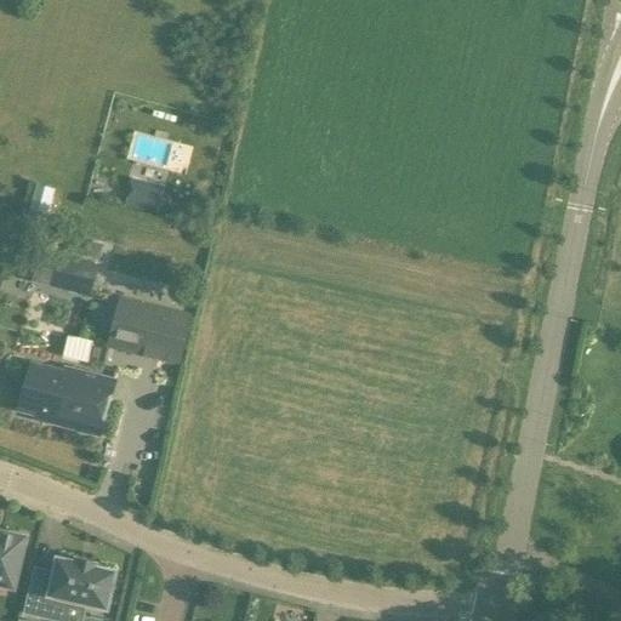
[(130,181),(123,215),(154,222),(161,188),(130,181)]
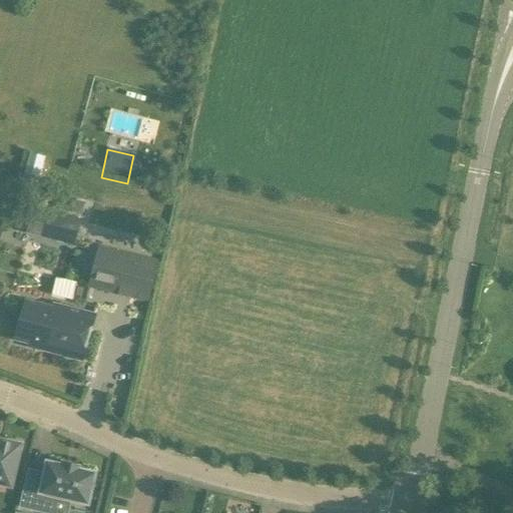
[(36,189),(31,204),(47,209),(51,193),(36,189)]
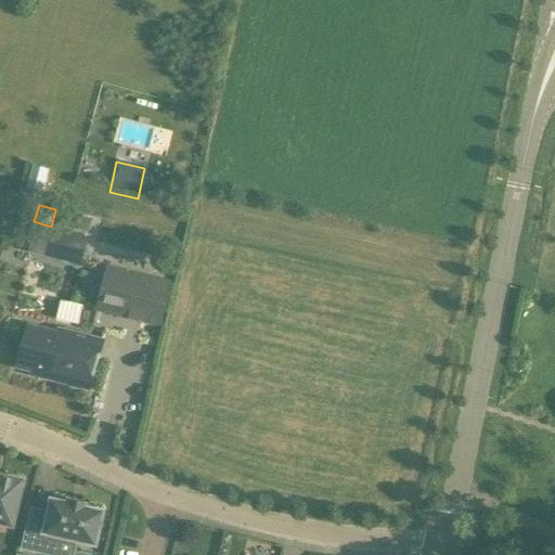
[(64,211),(60,228),(88,234),(92,218),(64,211)]
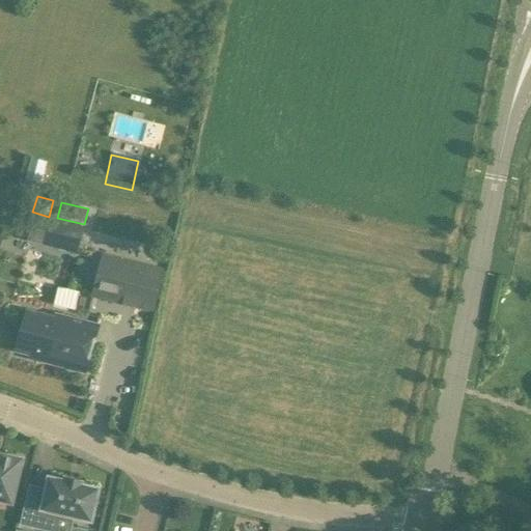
[(34,214),(27,241),(78,254),(85,227),(34,214)]
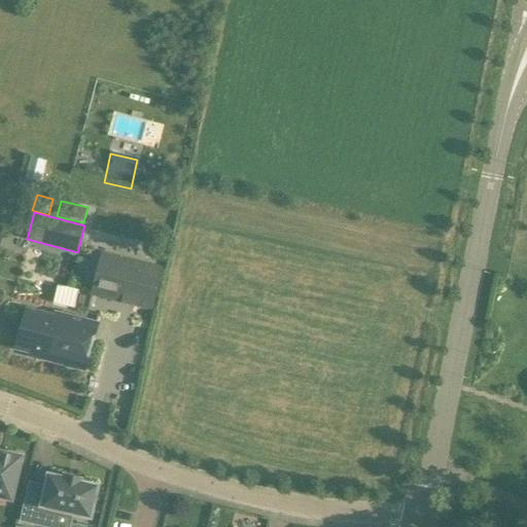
[(90,296),(151,311),(162,266),(100,251),(90,296)]
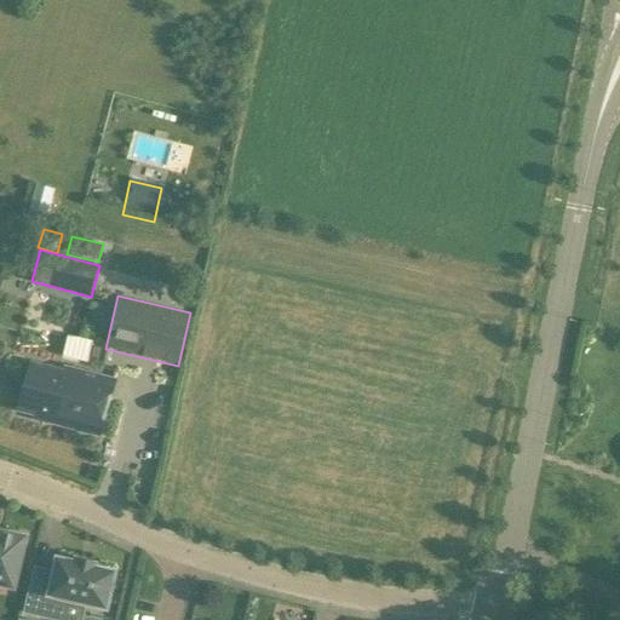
[(63,354),(91,361),(97,340),(69,333),(63,354)]
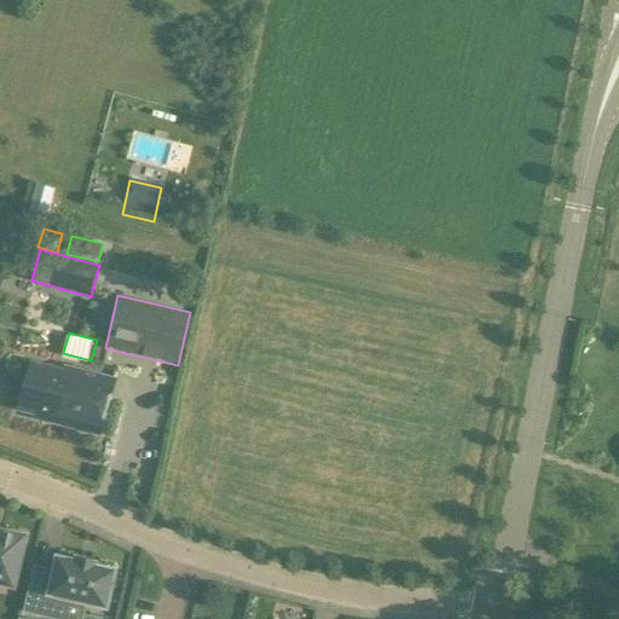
[(114,381),(65,368),(64,372),(30,364),(18,410),(50,418),(48,422),(99,435),(114,381)]
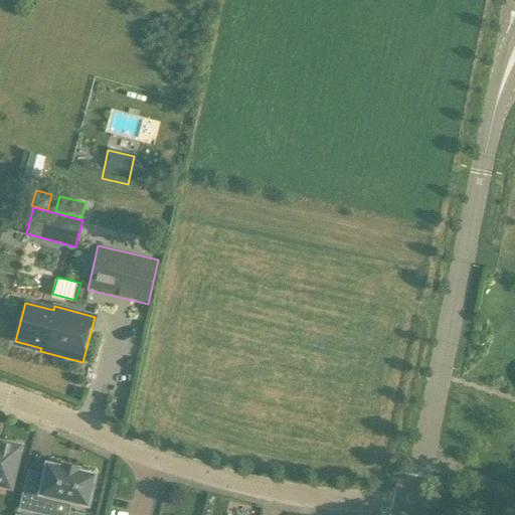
[(21,449),(21,447),(20,447),(0,442),(0,478),(13,481),(21,449)]
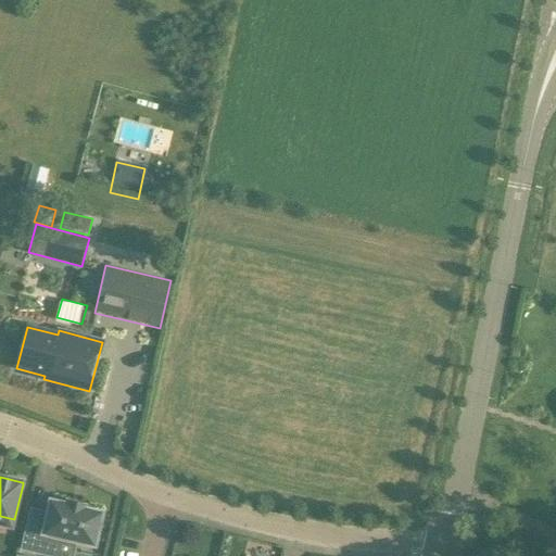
[(96,547),(103,514),(84,509),(85,506),(71,503),(70,506),(51,502),(48,516),(30,512),(22,551),(46,555),(52,555),(57,539),(96,547)]
